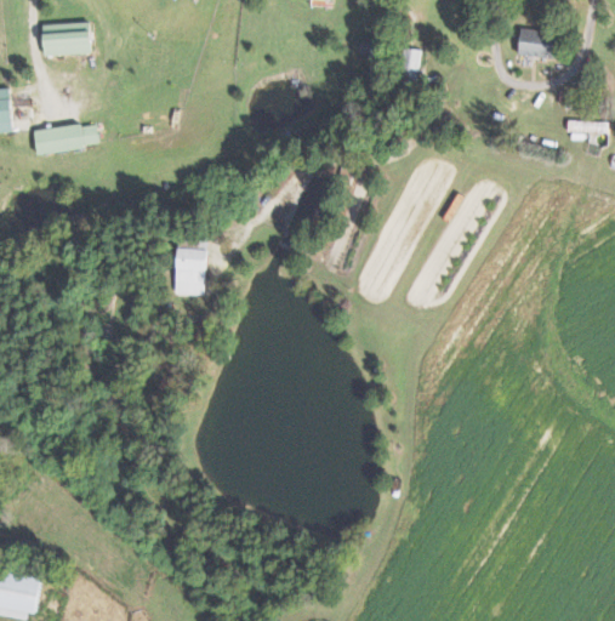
[(43,55),(90,53),(90,22),(41,23),(43,55)]
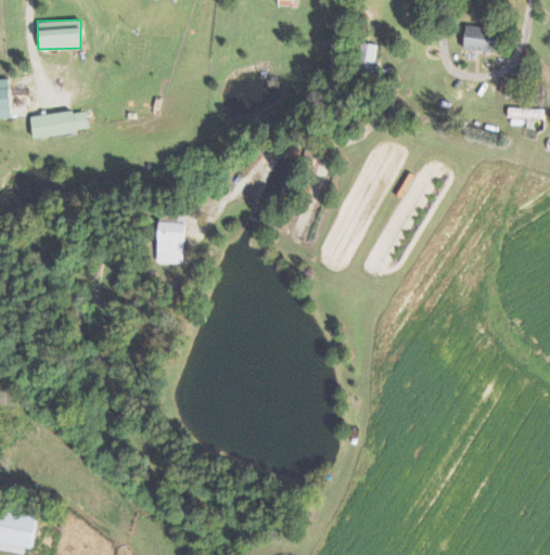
[(506,30),(463,26),(461,49),(503,53),(506,30)]
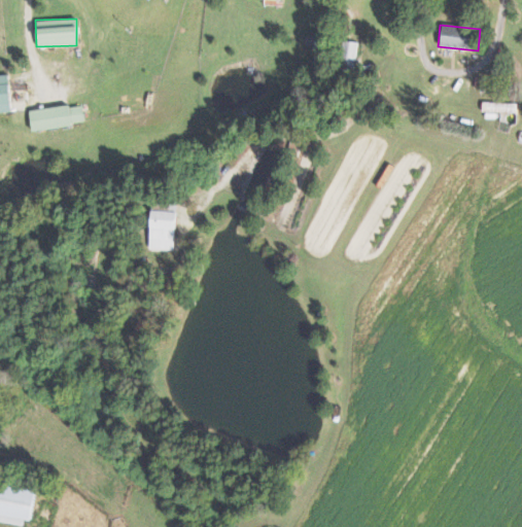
[(0,112),(10,111),(5,73),(0,74),(0,112)]
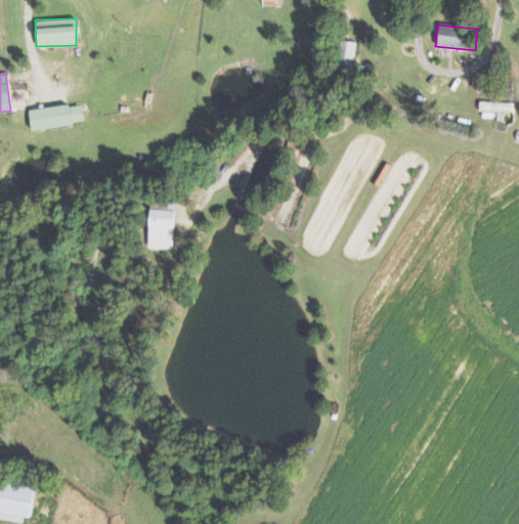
[(476,111),(512,113),(512,102),(477,101),(476,111)]
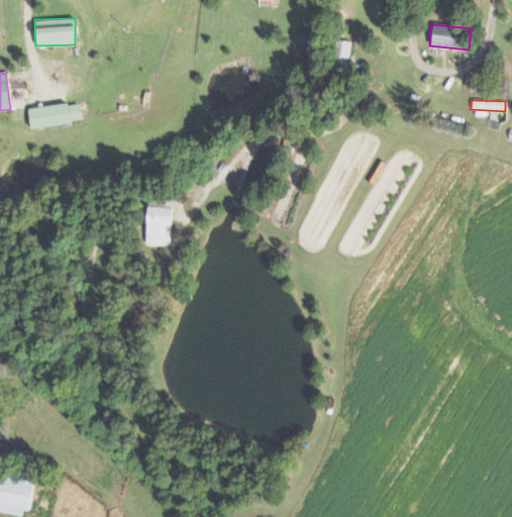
[(26,109),(29,128),(81,121),(78,101),(26,109)]
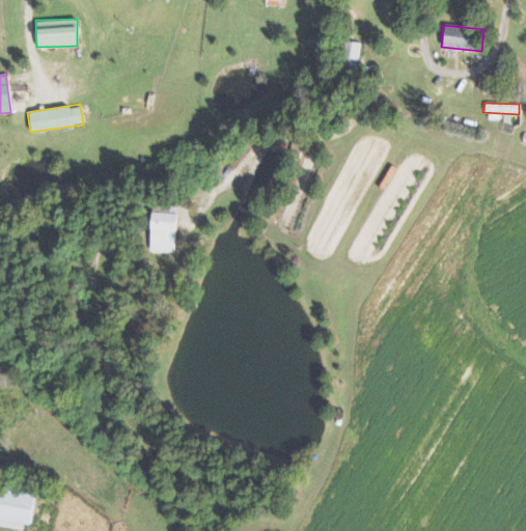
[(175,252),(176,214),(150,213),(149,251),(175,252)]
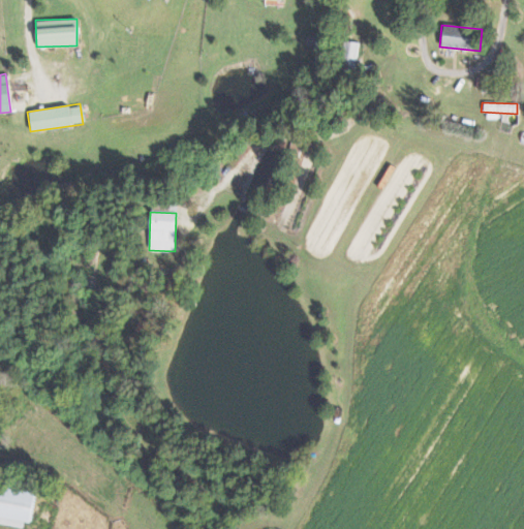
[(35,489),(0,483),(0,523),(21,527),(23,520),(29,522),(35,489)]
